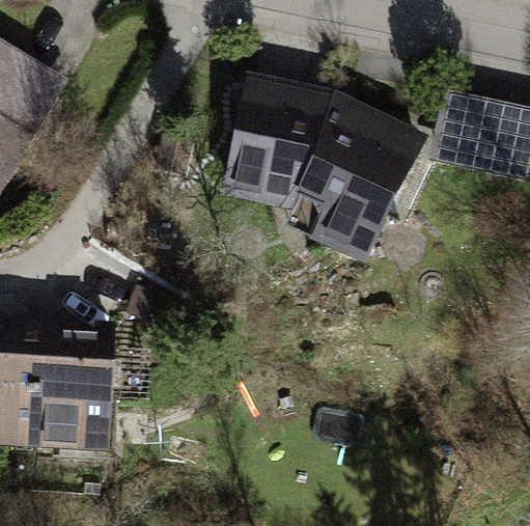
[(67,78),(0,37),(0,196),(67,78)]
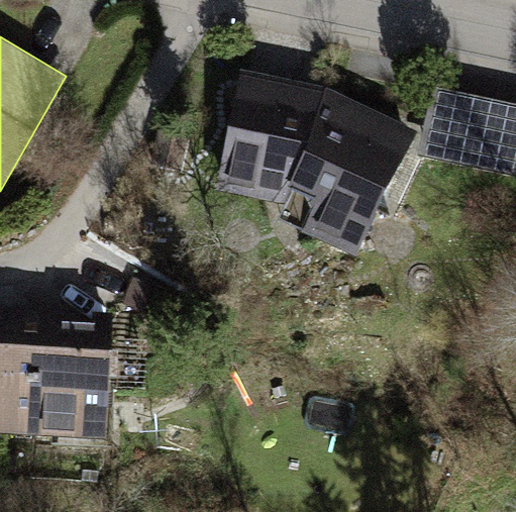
[(327,84),(239,67),(213,188),(281,203),(278,218),(355,259),(419,130),(327,84)]
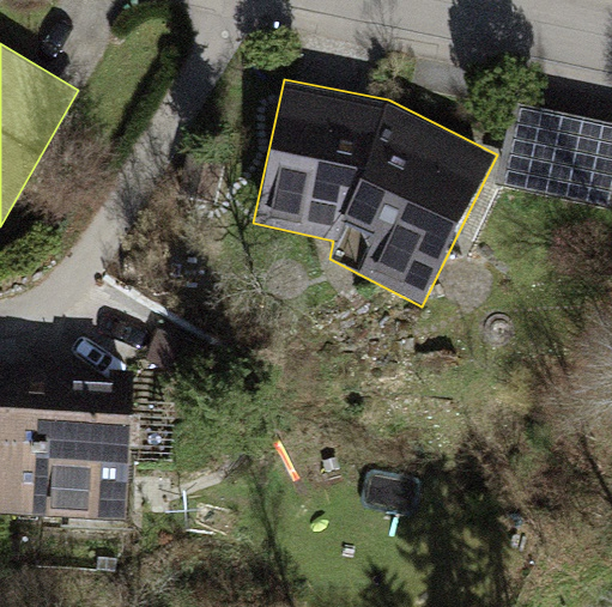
[(611,119),(514,99),(492,181),(611,207),(611,119)]
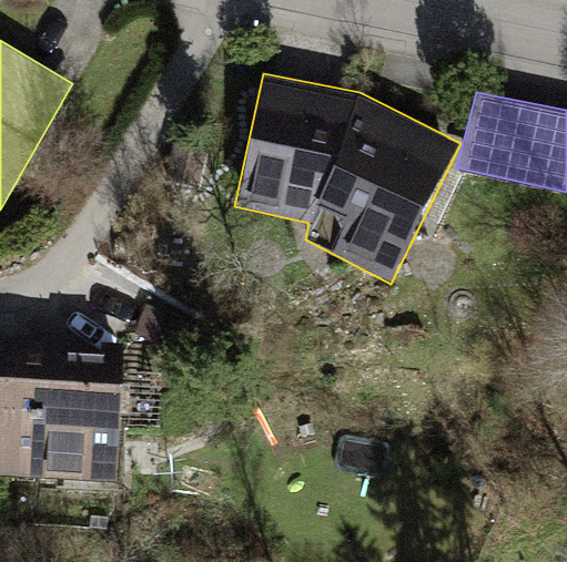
[(13,336),(0,335),(0,476),(8,477),(13,336)]
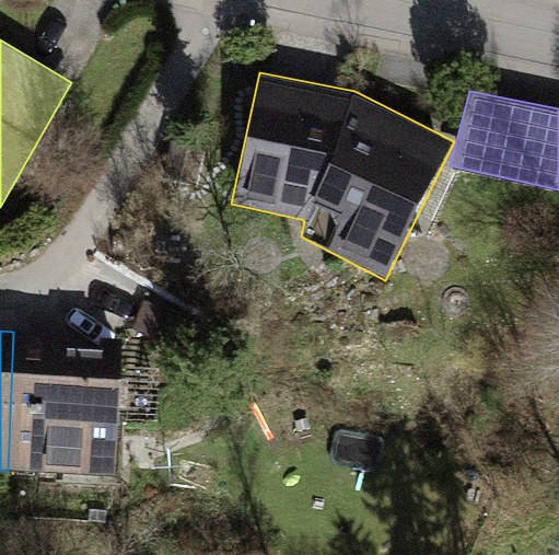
[(121,339),(13,332),(8,471),(115,477),(121,339)]
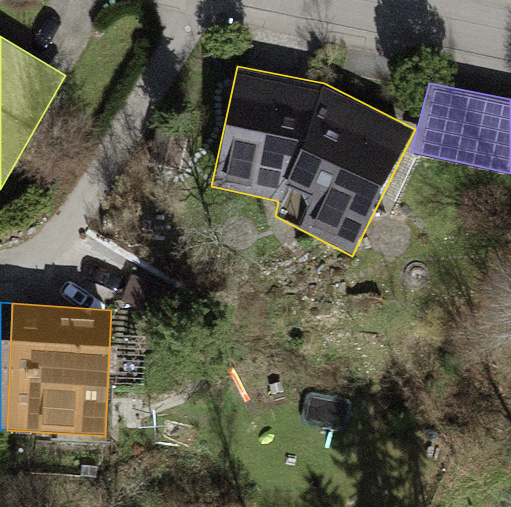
All buildings are outlined.
